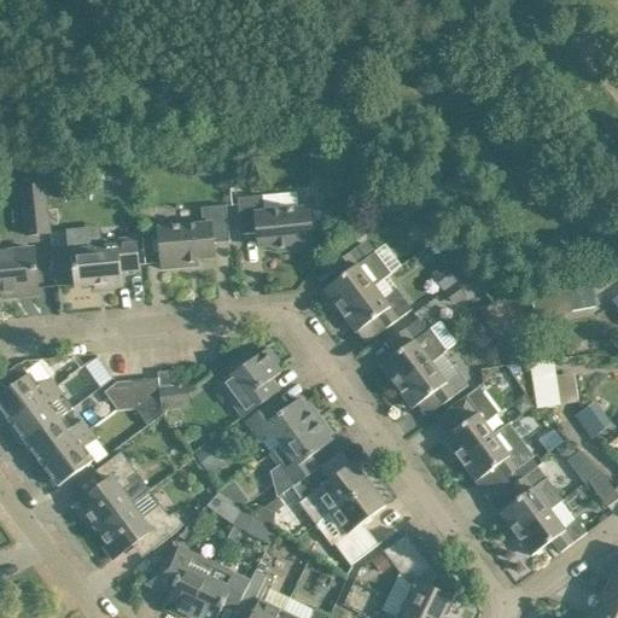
[(226,156),(209,157),(211,176),(227,175),(226,156)]
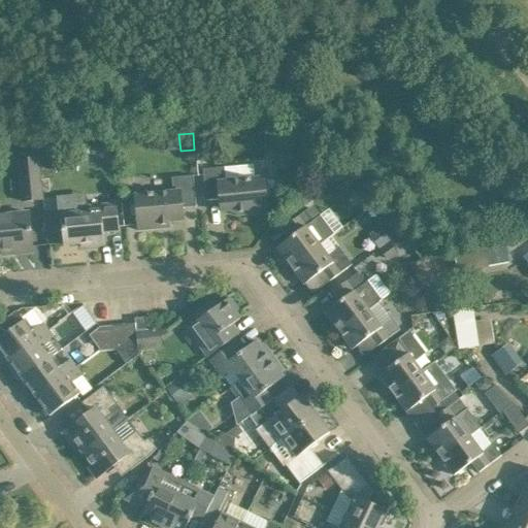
[(38,145),(41,175),(56,174),(53,144),(38,145)]
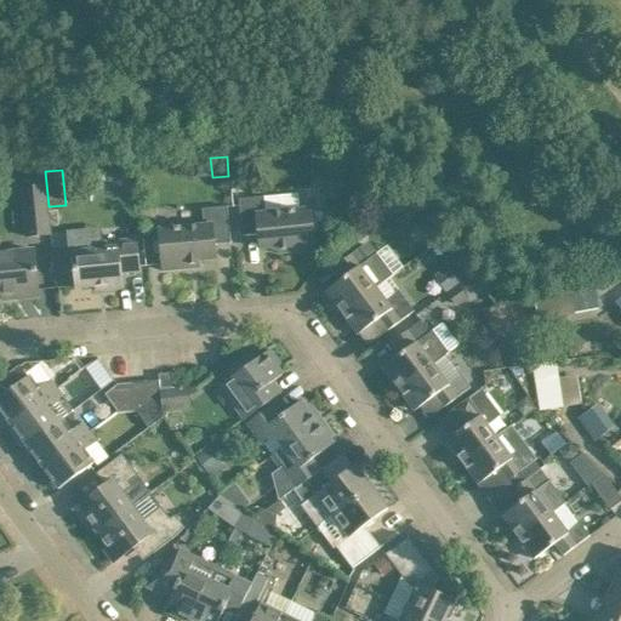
[(47,206),(49,206),(45,171),(20,174),(26,237),(50,234),(47,206)]
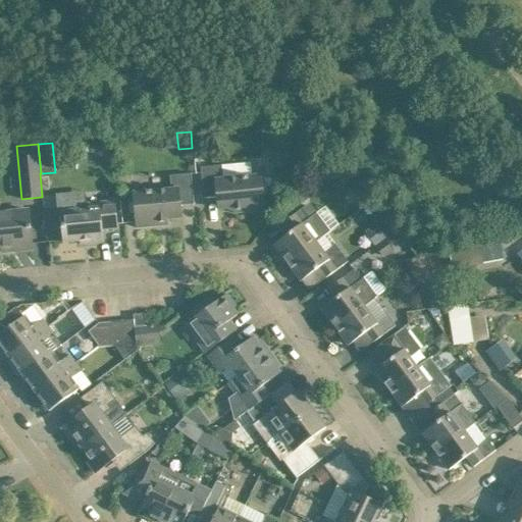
[(250,162),(221,165),(201,167),(201,178),(203,198),(216,197),(218,209),(245,207),(246,212),(264,210),(262,190),(261,175),(252,176),(250,162)]
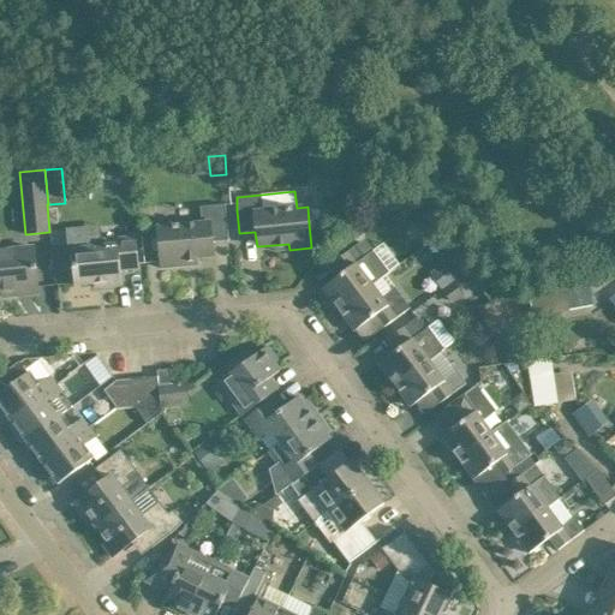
[(228,242),(226,218),(225,204),(199,207),(202,222),(156,227),(161,268),(183,267),(181,260),(214,257),(213,243),(228,242)]
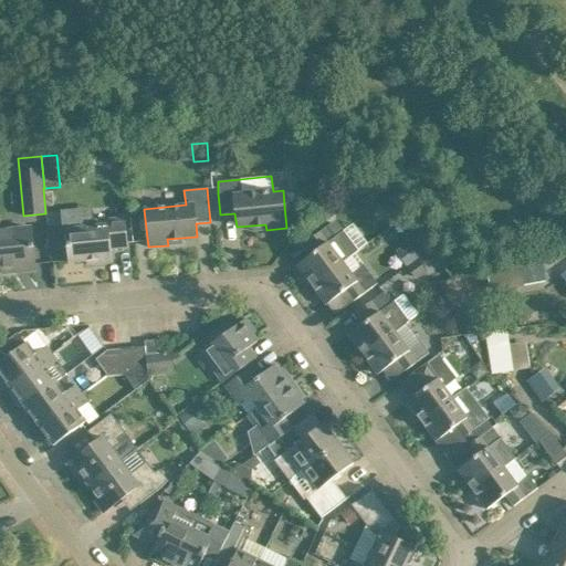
[(316,211),(305,226),(311,232),(324,221),(316,211)]
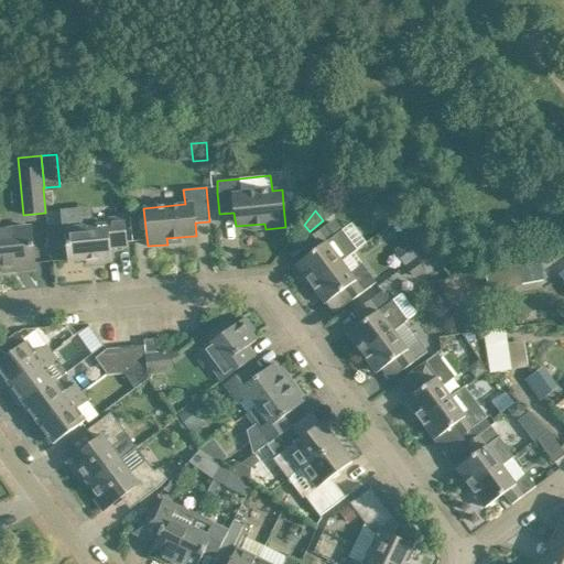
[(65,228),(66,234),(62,234),(63,245),(66,243),(68,262),(96,259),(96,263),(110,261),(109,248),(127,247),(125,225),(123,218),(93,220),(94,226),(65,228)]
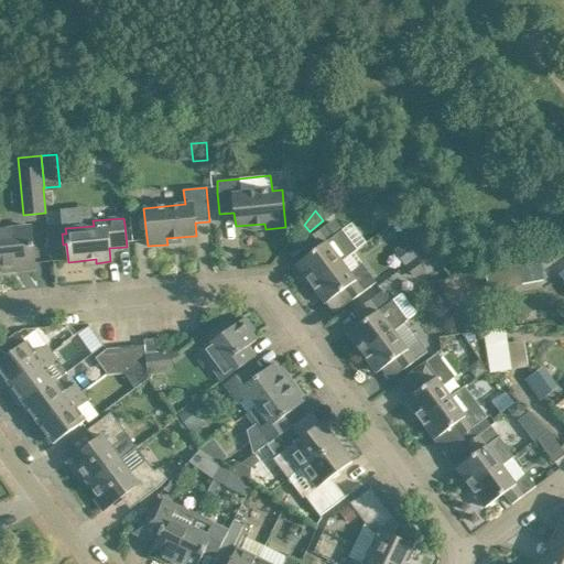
[(310,284),(353,252),(357,249),(335,219),(306,240),(314,251),(295,264),(310,284)]
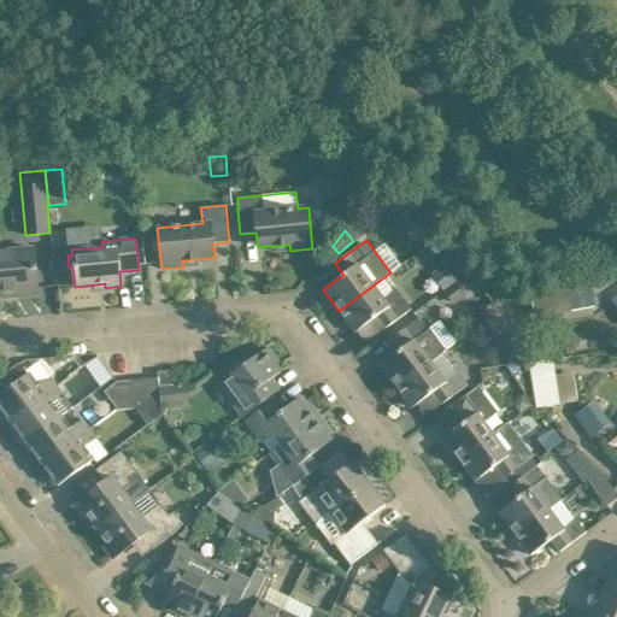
[(39,294),(36,270),(34,248),(0,252),(0,292),(15,292),(16,297),(39,294)]
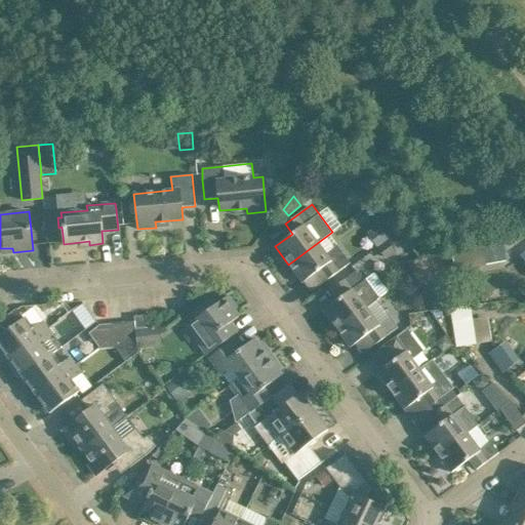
[(388,238),(389,237),(380,227),(380,228),(378,225),(367,234),(377,248),(389,239),(388,238)]
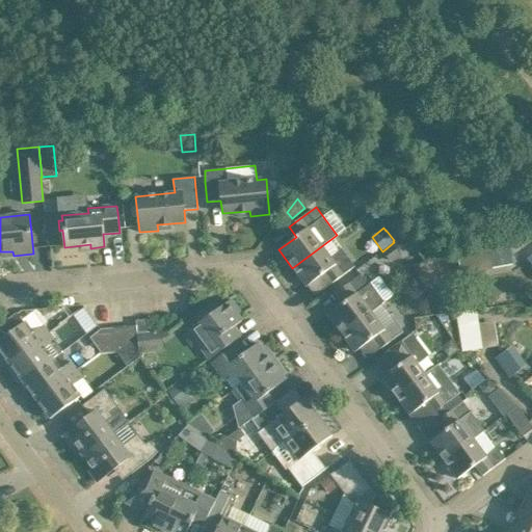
[(333,238),(292,268),(307,287),(324,273),(331,284),(354,267),(333,238)]
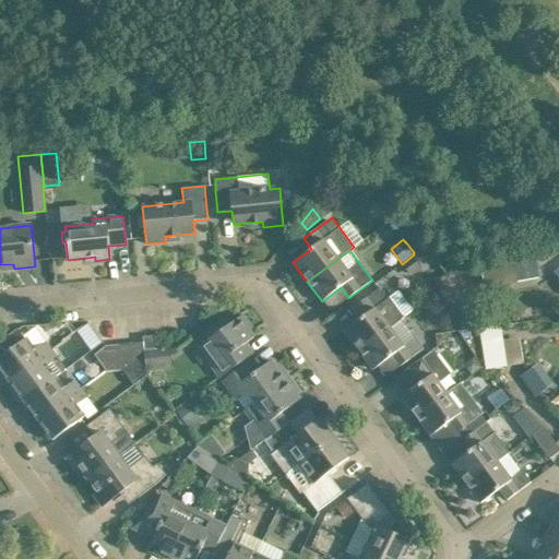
[(483,273),(485,287),(537,278),(534,259),(492,266),(494,271),(483,273)]
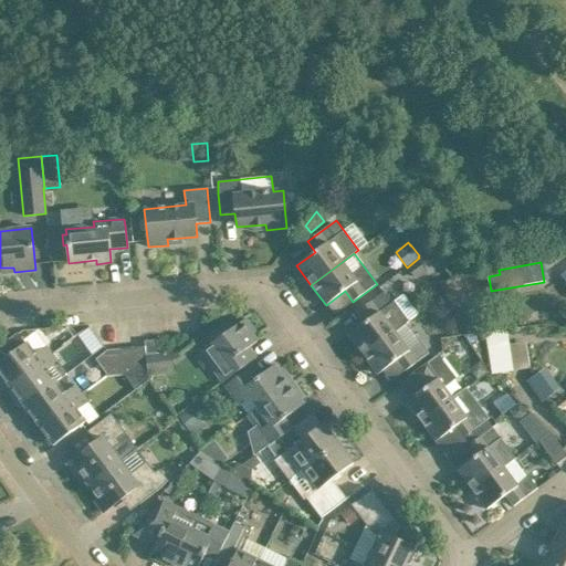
[(348,335),(363,355),(394,332),(396,332),(409,322),(394,302),(391,303),(384,292),(359,310),(367,321),(348,335)]
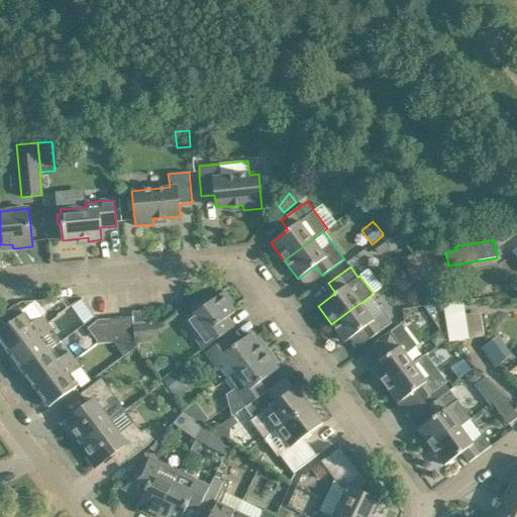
[(194,314),(184,321),(194,336),(204,349),(223,334),(234,326),(227,317),(234,312),(231,307),(234,305),(223,292),(208,303),(207,304),(202,297),(188,307),(194,314)]
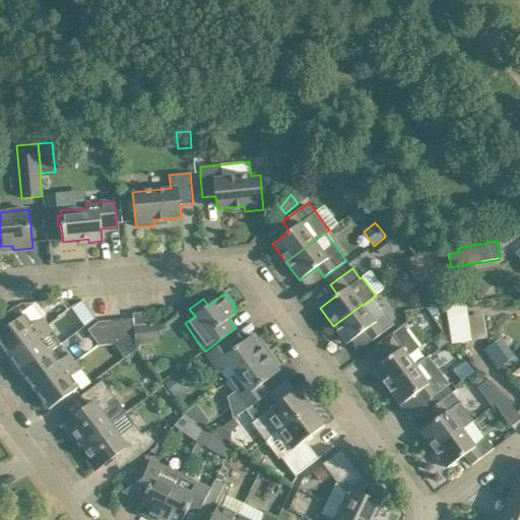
[(81,302),(73,309),(82,321),(90,314),(81,302)]
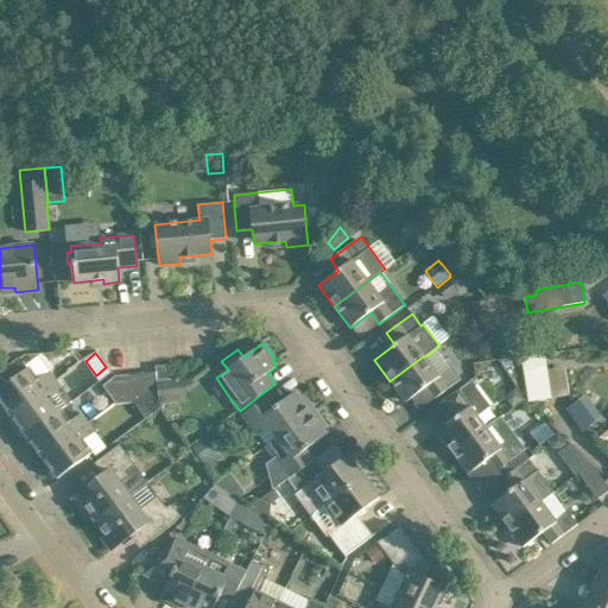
[(423,356),(390,381),(405,403),(426,387),(435,399),(461,379),(453,368),(441,377),(425,356),(423,356)]
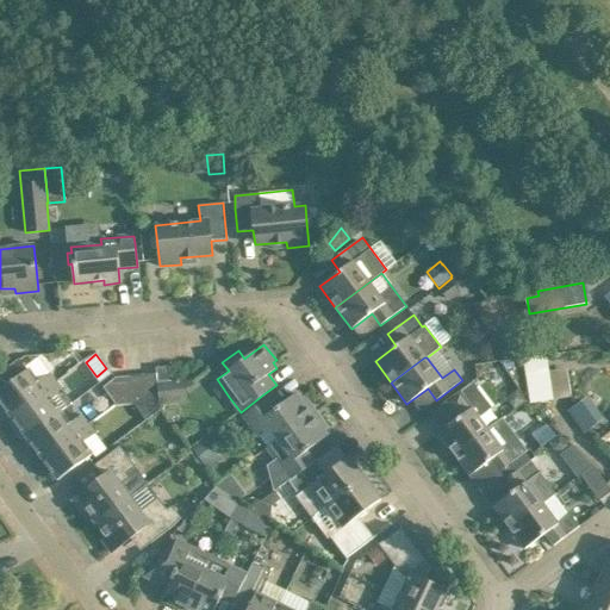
[(0,411),(6,419),(56,383),(49,373),(38,381),(29,369),(27,371),(18,359),(0,373),(8,385),(0,390),(0,411)]
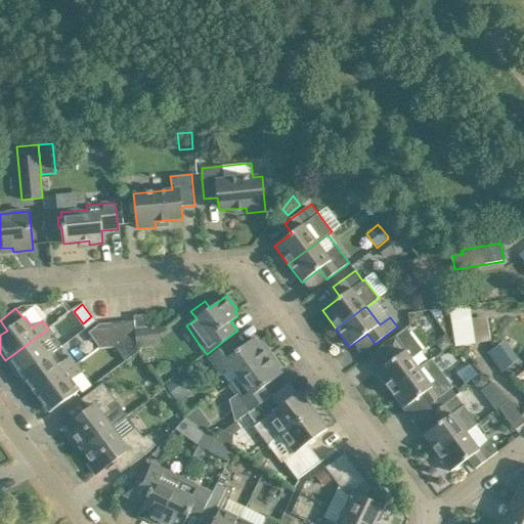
[(134,321),(135,329),(146,326),(145,315),(133,316),(134,321)]
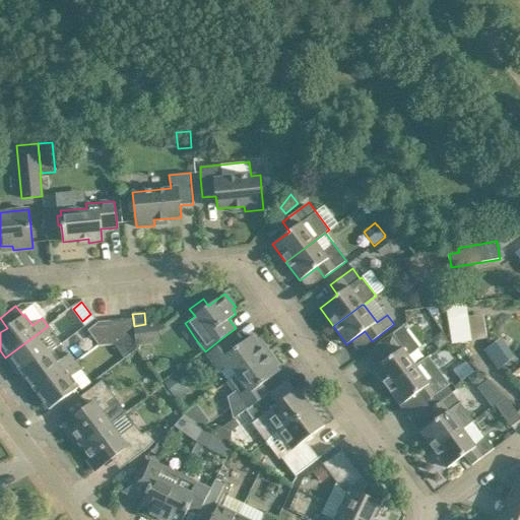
[(448,320),(452,343),(486,339),(482,316),(467,318),(467,317),(448,320)]
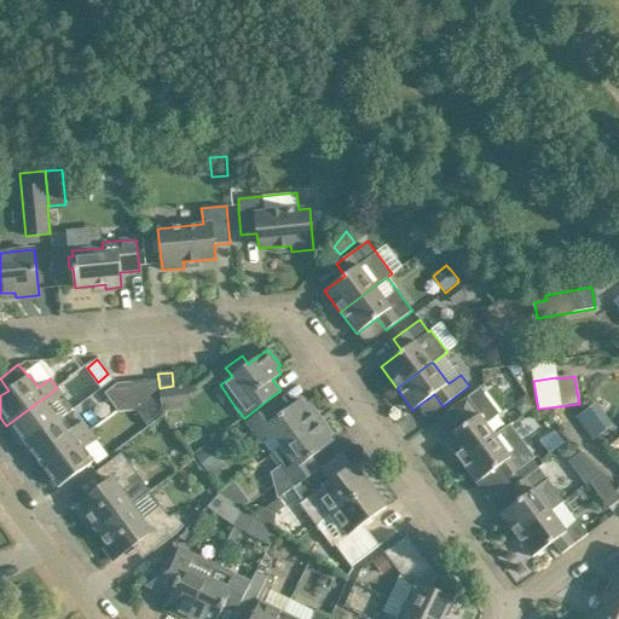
[(146,404),(132,405),(123,405),(117,410),(119,412),(146,411),(155,423),(162,417),(162,411),(161,411),(160,388),(158,380),(144,381),(146,404)]
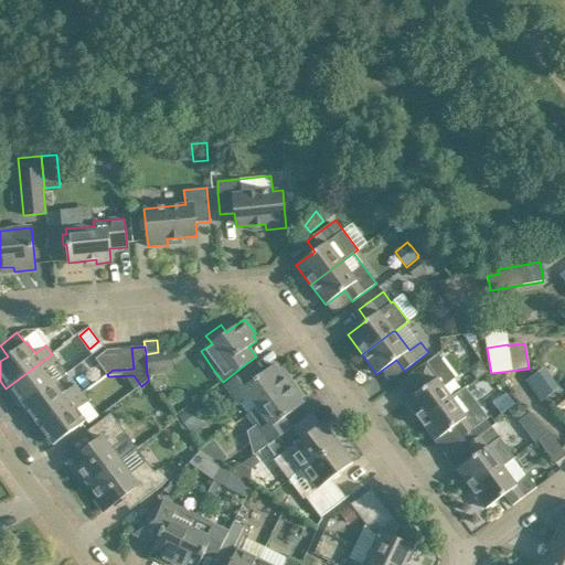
[(118,349),(120,370),(134,369),(131,348),(118,349)]
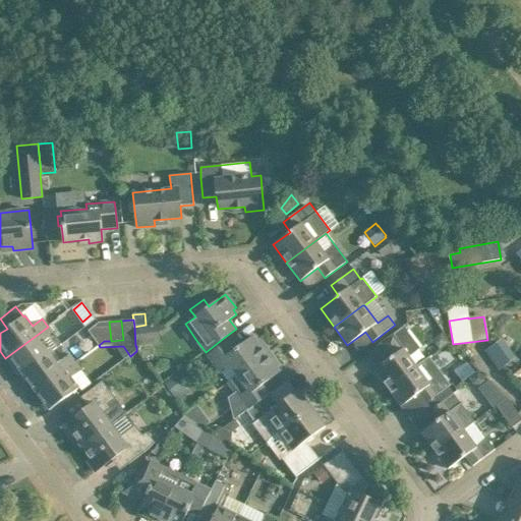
[(88,331),(99,345),(104,341),(111,341),(109,322),(99,323),(88,331)]
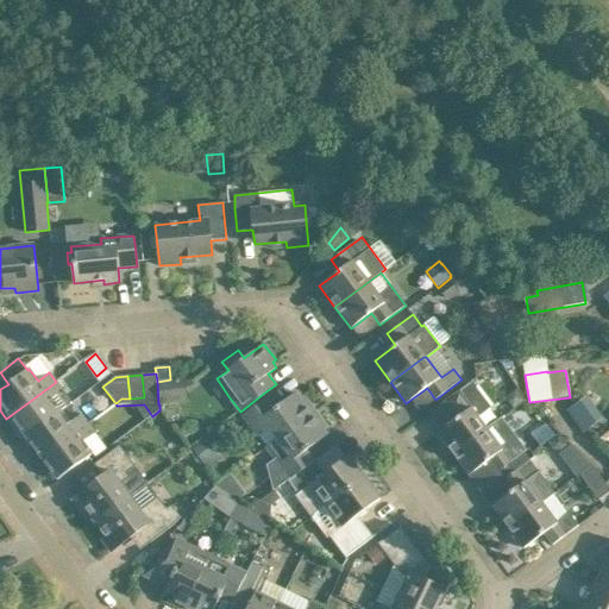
[(158,405),(159,405),(186,402),(184,381),(170,382),(170,380),(157,382),(158,405)]
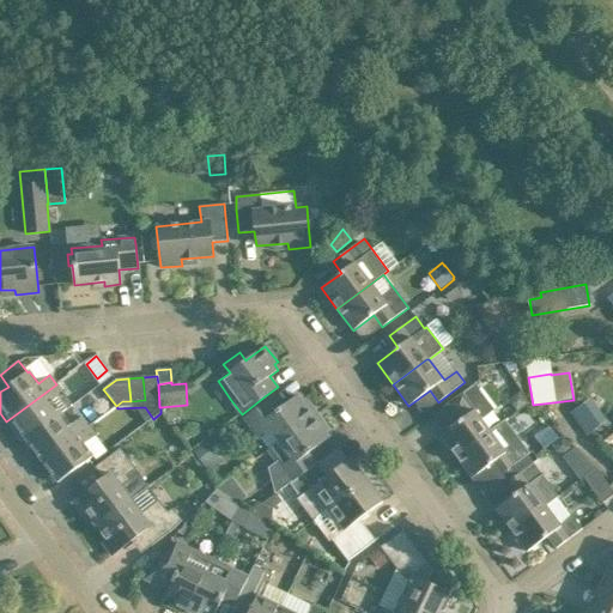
[(439,436),(456,457),(491,431),(481,419),(495,410),(474,383),(448,404),(461,420),(439,436)]
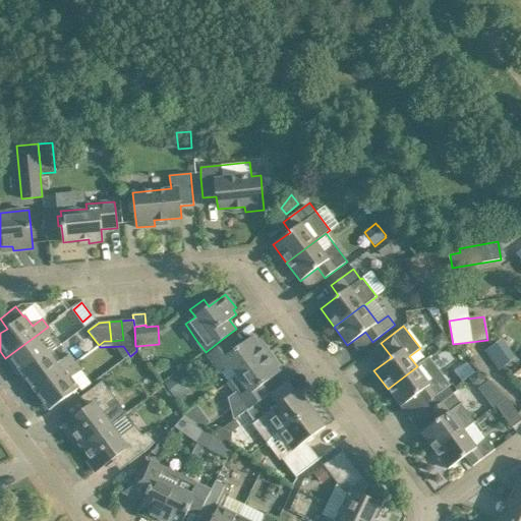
[(54,334),(48,327),(5,358),(13,369),(16,367),(21,374),(52,352),(45,342),(54,334)]
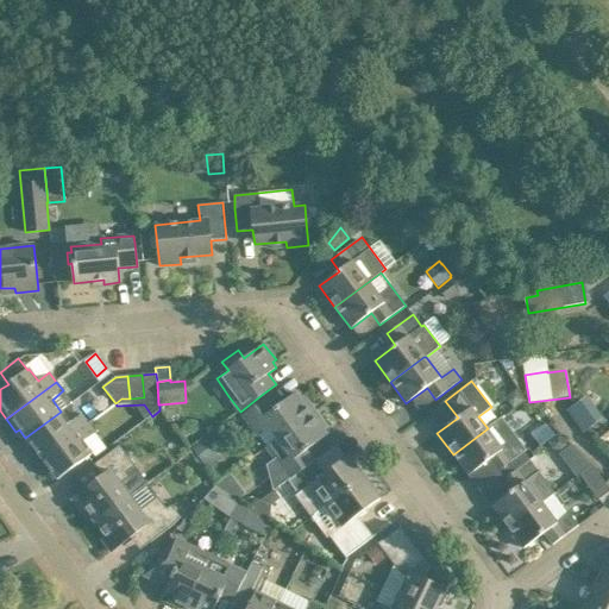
[(510,395),(509,403),(514,410),(526,402),(518,390),(510,395)]
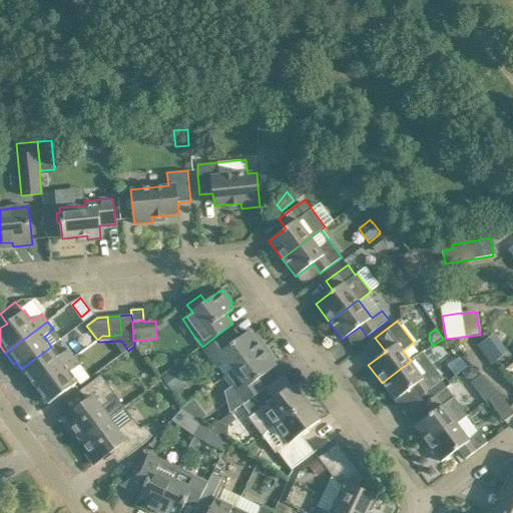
[(216,369),(223,378),(265,347),(254,334),(252,336),(248,331),(230,345),(223,336),(203,351),(216,369)]
